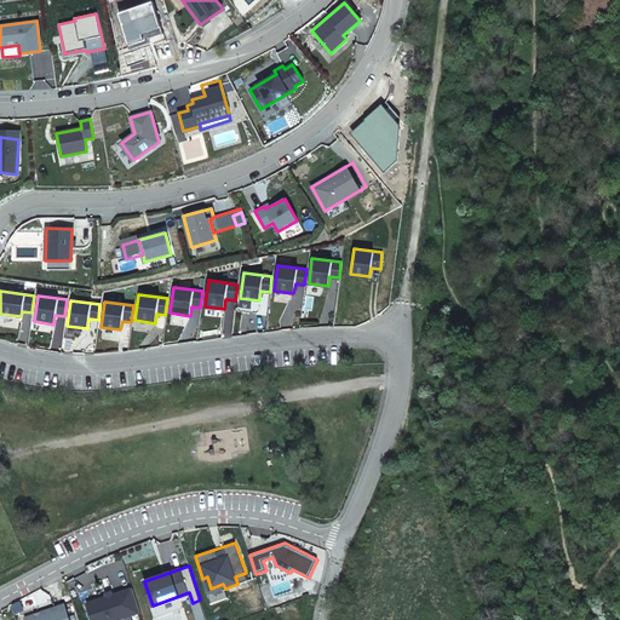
[(207,577),(202,579),(208,595),(225,589),(223,584),(211,589),(207,577)]
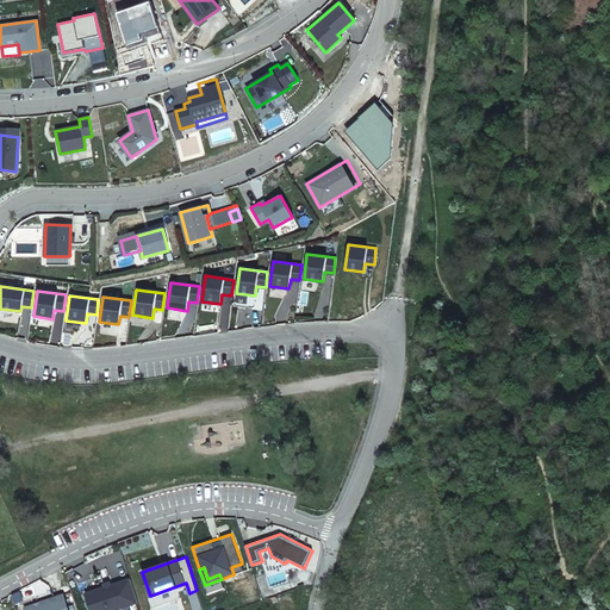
[(85,593),(89,609),(111,609),(138,602),(130,578),(85,593)]
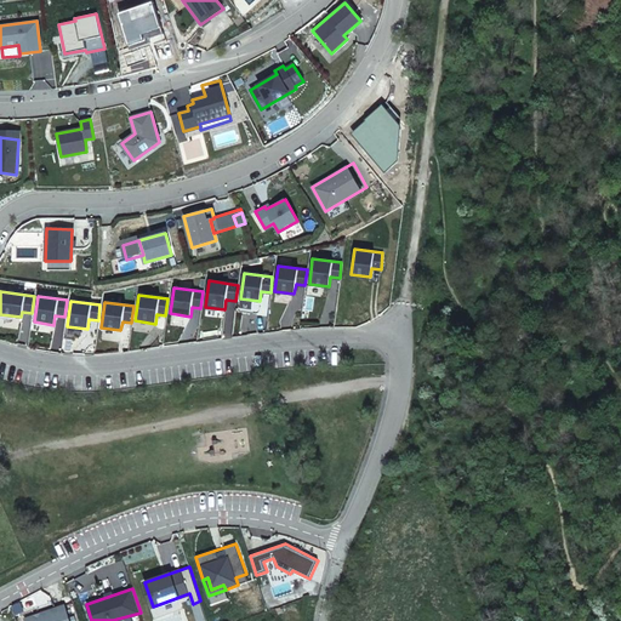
[(69,620),(64,605),(24,619),(24,620),(69,620)]
